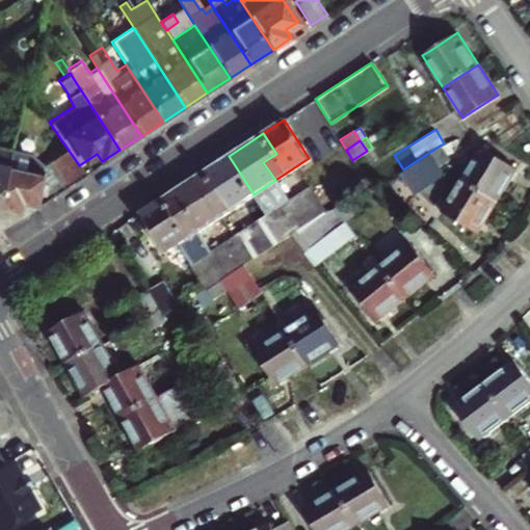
[(0,193),(10,148),(0,146),(0,193)]
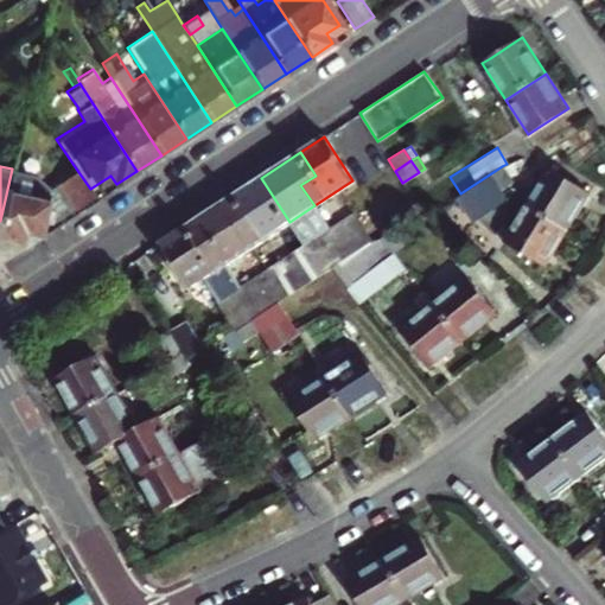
[(513,183),(502,166),(491,173),(501,190),(513,183)]
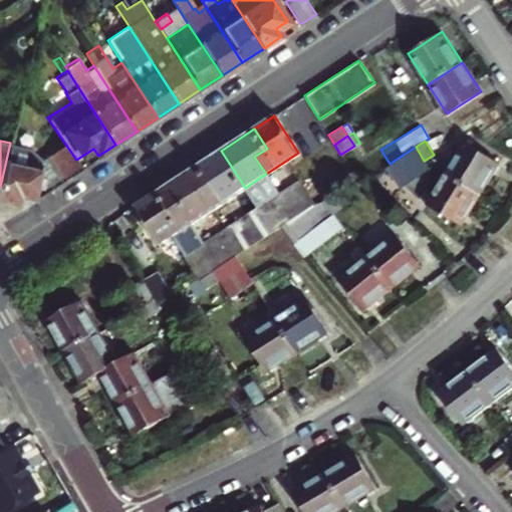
[(448,167),(445,173),(479,192),(492,170),(497,162),(490,158),(463,142),(453,159),(448,167)]
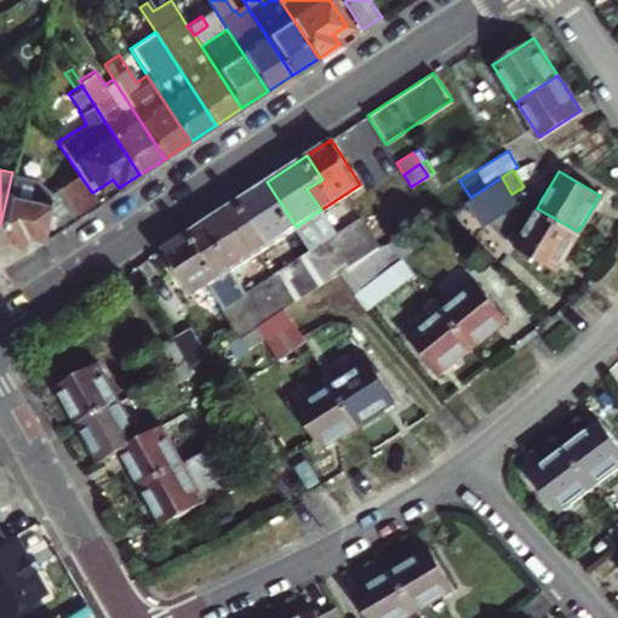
[(39,240),(98,201),(92,193),(78,172),(49,192),(34,177),(12,172),(0,225),(0,242),(21,247),(23,236),(39,240)]
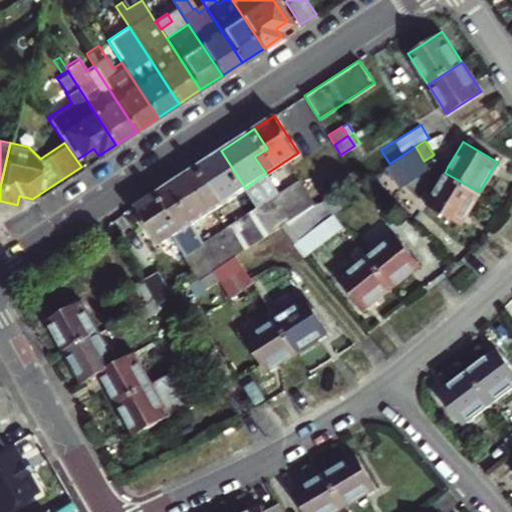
[(427,165),(424,161),(416,147),(390,164),(384,168),(401,183),(427,165)]
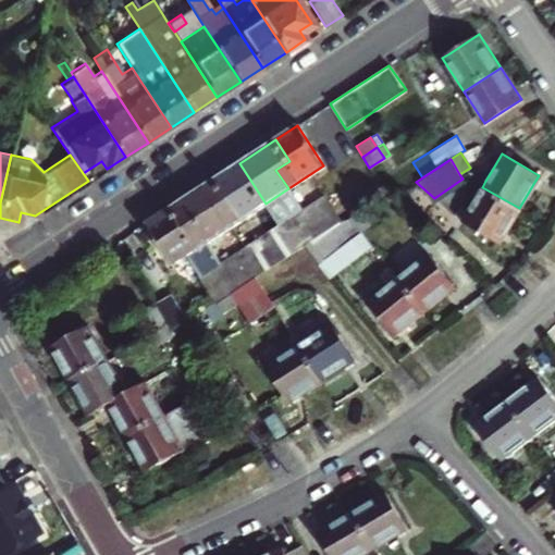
[(233,225),(266,204),(239,163),(217,177),(231,199),(219,207),(231,226),(233,225)]
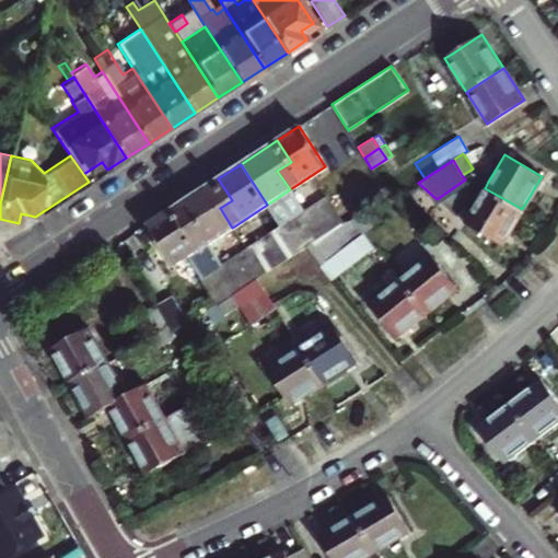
[(478,176),(488,182),(493,173),(484,166),(478,176)]
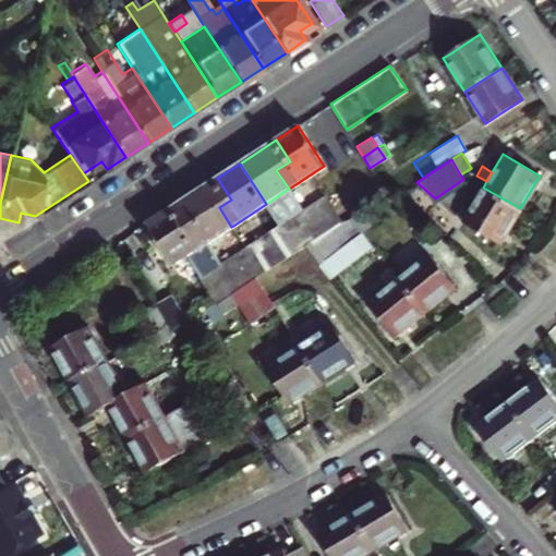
[(231,227),(219,207),(231,200),(217,178),(171,207),(186,230),(197,222),(209,241),(231,227)]
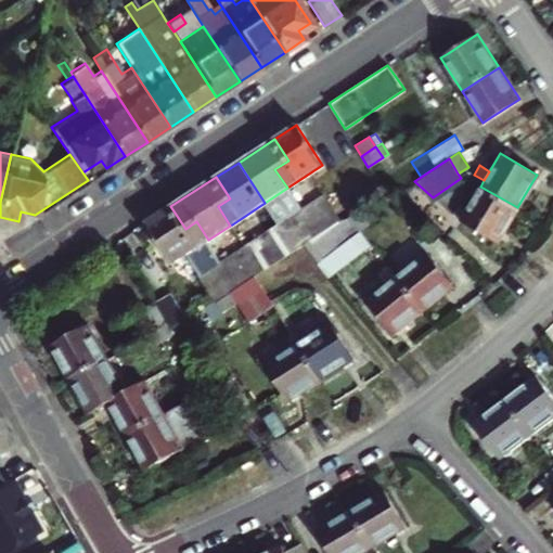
[(517,207),(480,187),(461,220),(490,238),(498,242),(503,232),(517,207)]
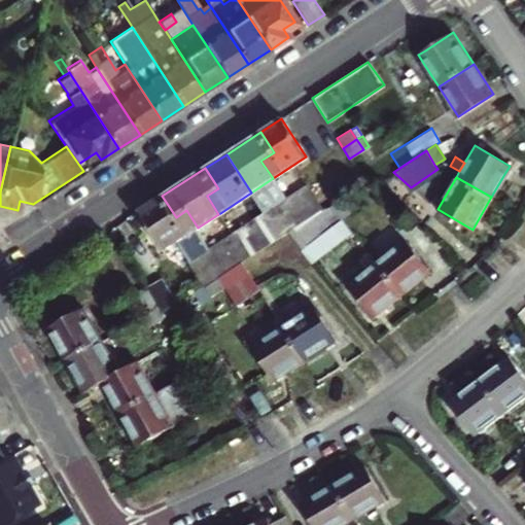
[(301,222),(322,208),(306,183),(284,197),(301,222)]
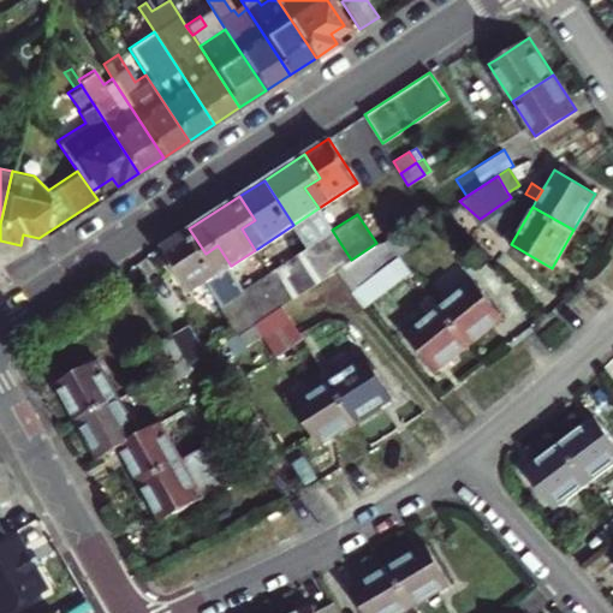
[(189,228),(161,247),(191,292),(231,266),(218,245),(206,254),(189,228)]
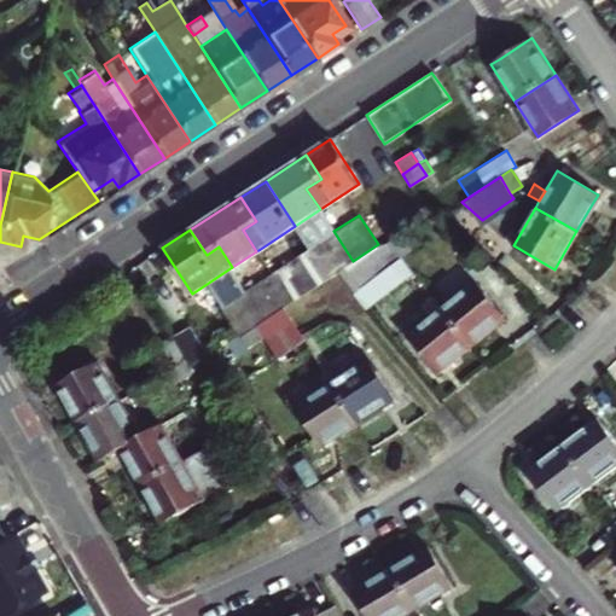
[(302,250),(323,280),(341,268),(353,261),(333,231),(308,247),(302,250)]
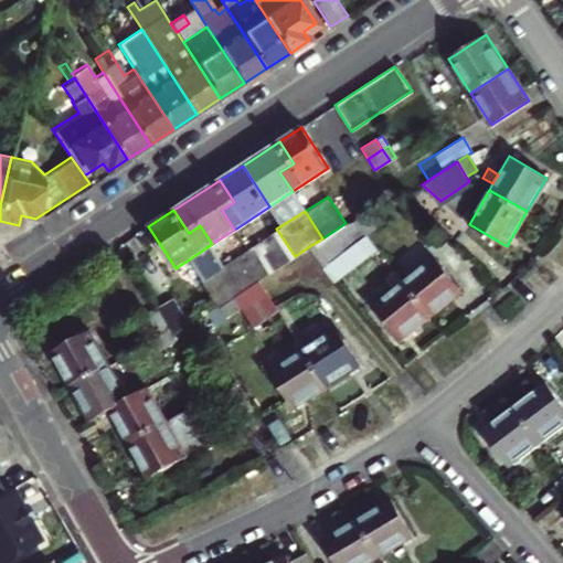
[(352,219),(365,234),(375,226),(363,212),(352,219)]
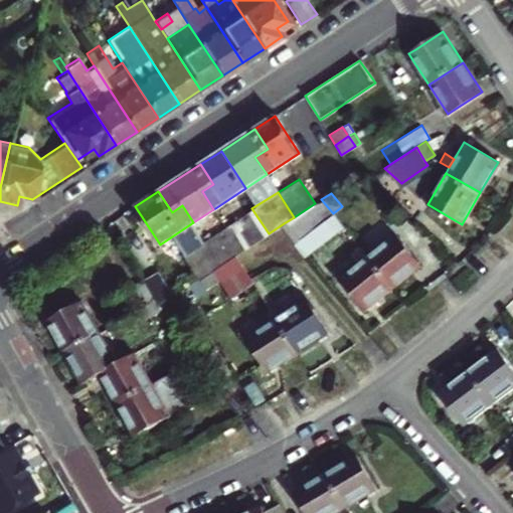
[(285,226),(298,242),(323,221),(333,213),(321,199),(285,226)]
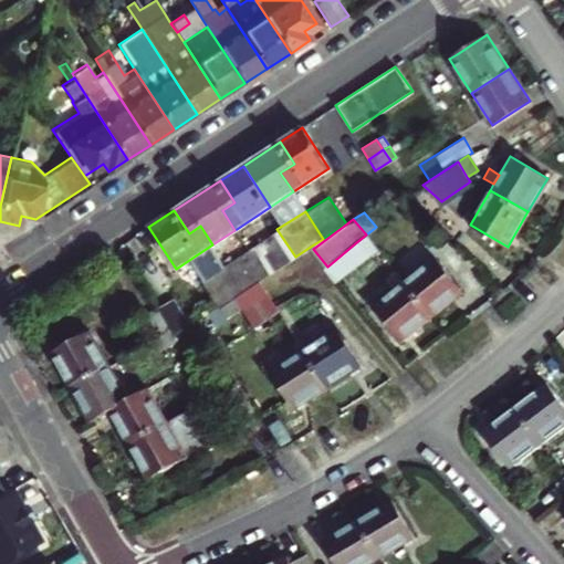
[(273,271),(295,257),(277,229),(256,243),(273,271)]
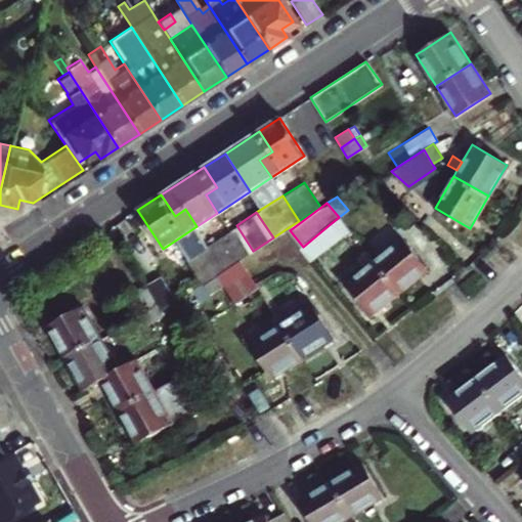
[(339,217),(329,225),(334,231),(344,224),(339,217)]
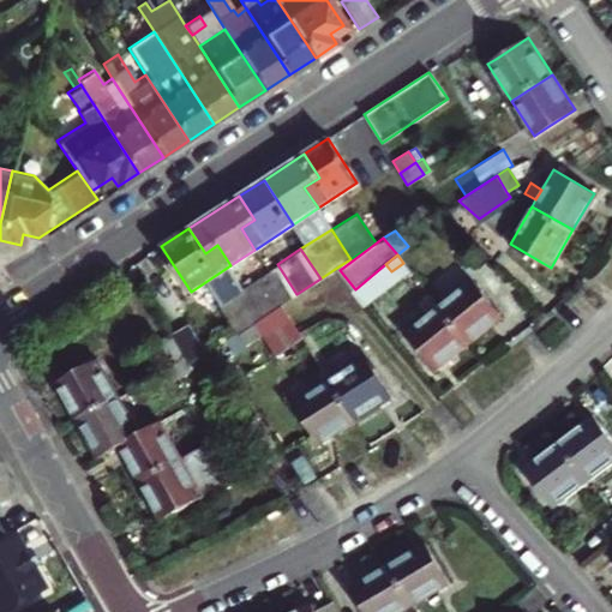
[(270,268),(244,286),(264,316),(269,313),(282,304),(297,294),(277,264),(270,268)]
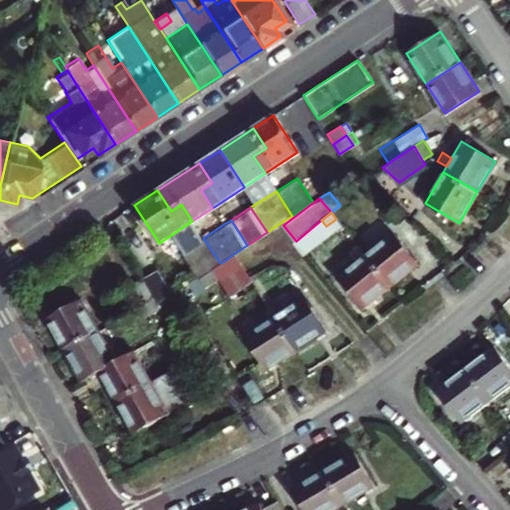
[(392,232),(364,254),(389,285),(409,269),(416,263),(411,257),(392,232)]
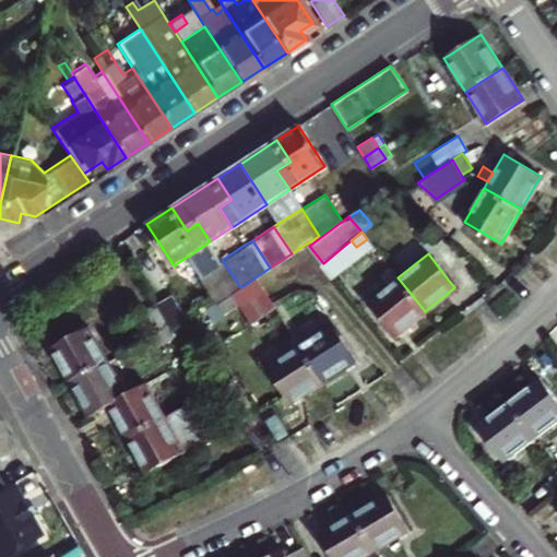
[(240,287),(222,260),(198,276),(210,294),(216,303),(230,294),(240,287)]
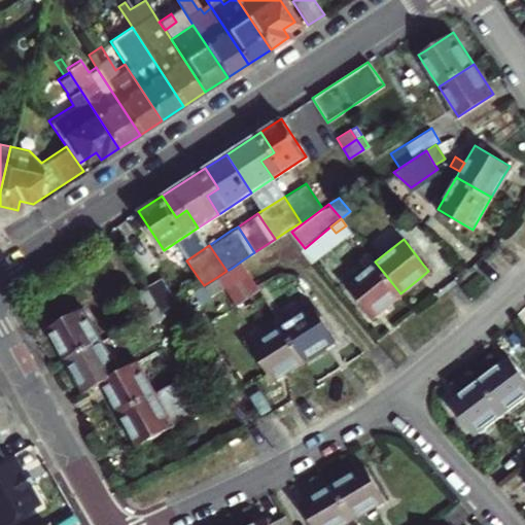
[(242,260),(231,269),(237,278),(249,271),(242,260)]
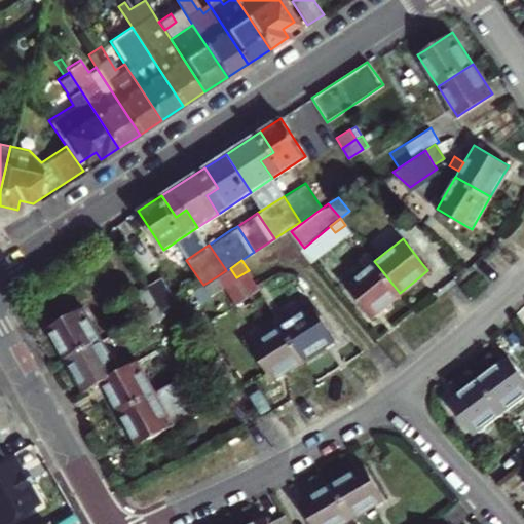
[(346,285),(366,310),(371,315),(379,309),(400,293),(374,261),(346,285)]
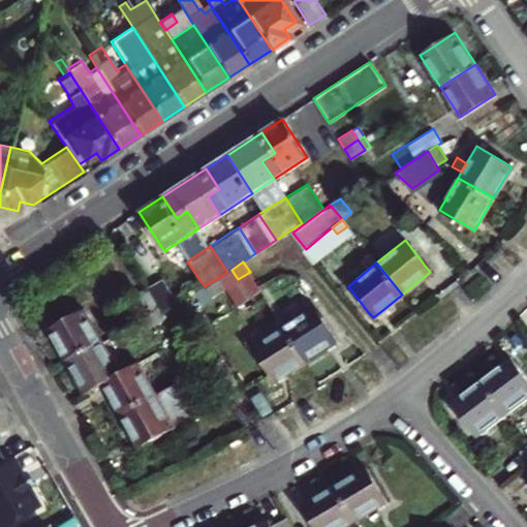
[(238,279),(231,270),(227,272),(218,278),(225,290),(228,288),(238,302),(260,287),(258,284),(250,272),(238,279)]
